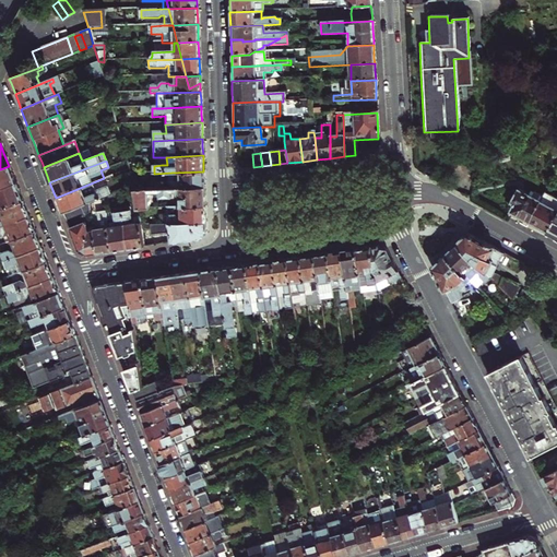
[(0,190),(15,185),(11,173),(9,166),(0,169),(0,190)]
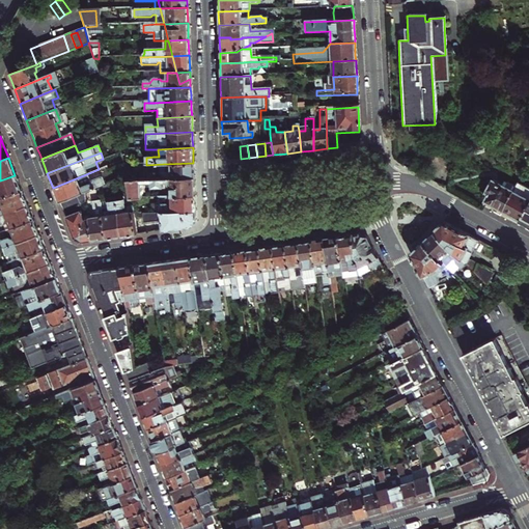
[(136,175),(136,182),(194,178),(193,169),(193,163),(163,164),(163,174),(136,175)]
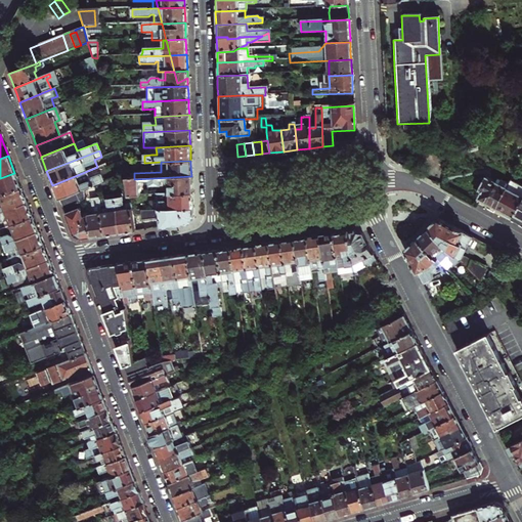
[(54,191),(57,200),(81,190),(95,185),(103,182),(100,176),(89,181),(85,172),(52,185),(54,191)]
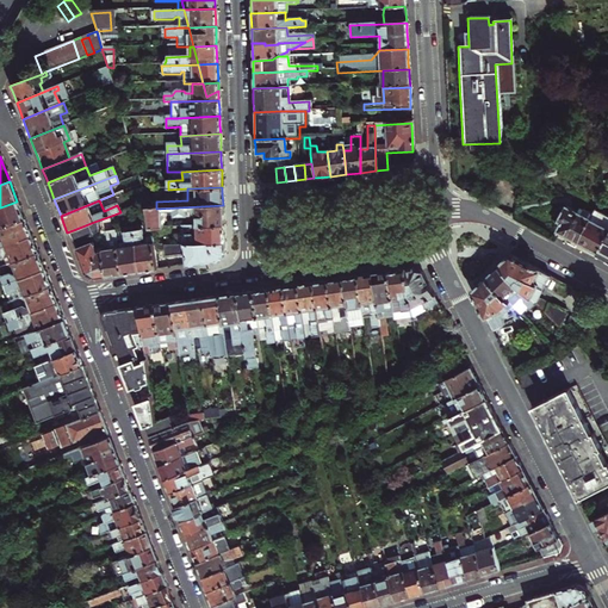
[(0,229),(24,219),(20,209),(17,202),(0,208),(0,229)]
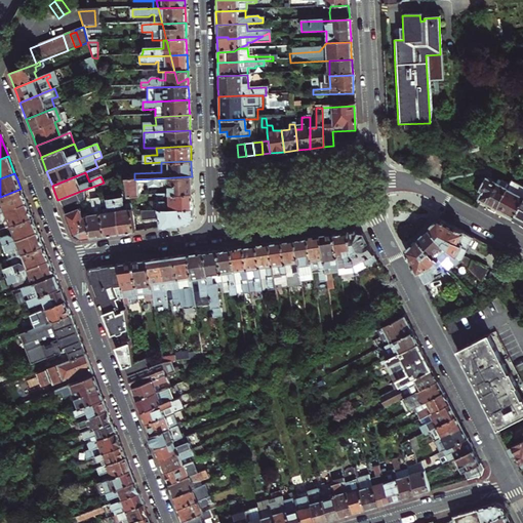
[(192,176),(134,179),(126,179),(128,198),(138,197),(138,183),(149,183),(149,188),(160,187),(160,183),(162,182),(167,187),(167,196),(192,195),(192,191),(192,182),(192,176)]
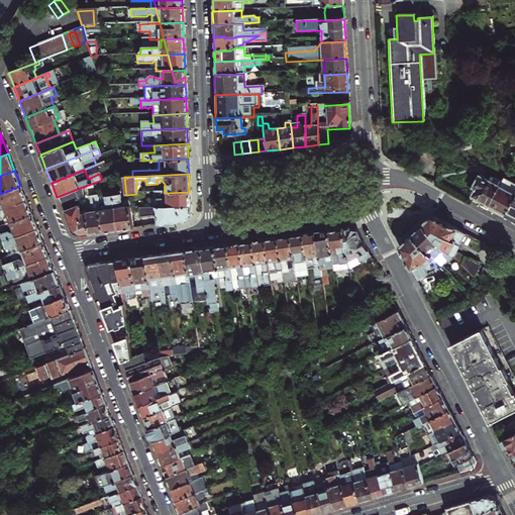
[(495,188),(479,179),(475,179),(471,185),(472,190),(475,191),(470,199),(478,203),(488,208),(500,185),(497,184),(495,188)]
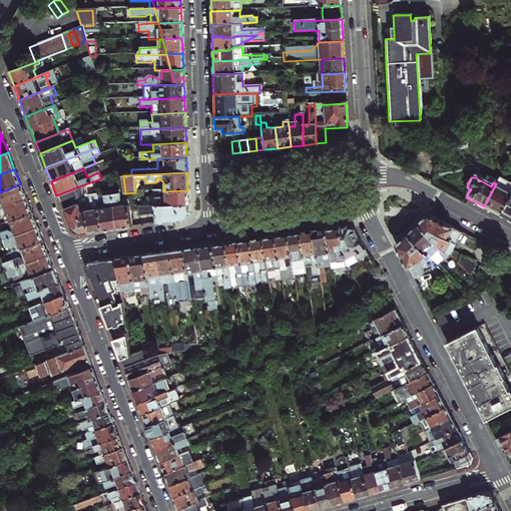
[(499,185),(496,183),(484,206),(492,210),(500,215),(510,196),(497,189),(499,185)]
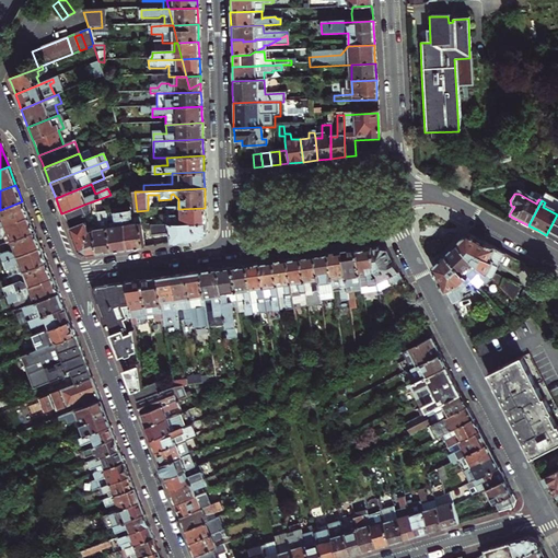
[(0,228),(28,217),(27,213),(22,201),(0,210),(0,228)]
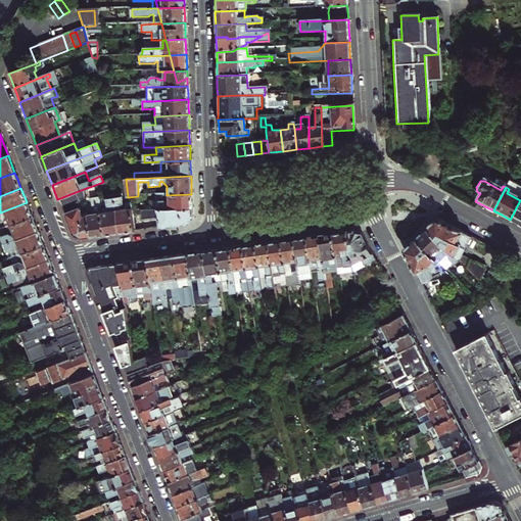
[(57,199),(61,208),(83,200),(81,190),(57,199)]
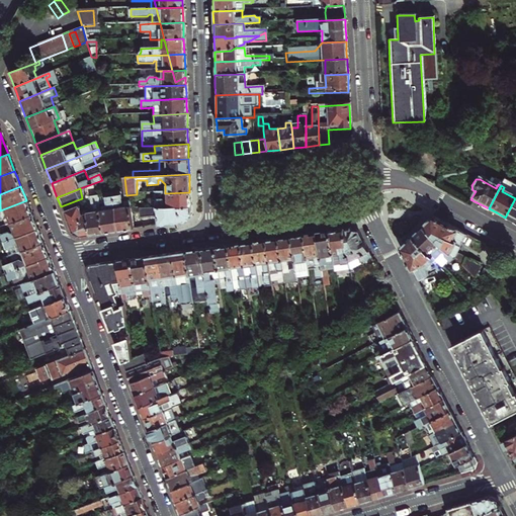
[(154,193),(155,208),(190,207),(190,203),(189,192),(165,193),(154,193)]
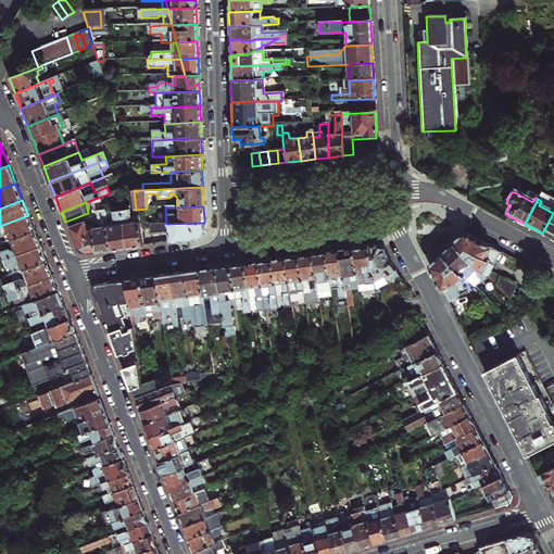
[(140,236),(139,225),(137,217),(129,218),(128,210),(121,211),(126,249),(130,248),(142,246),(140,236)]
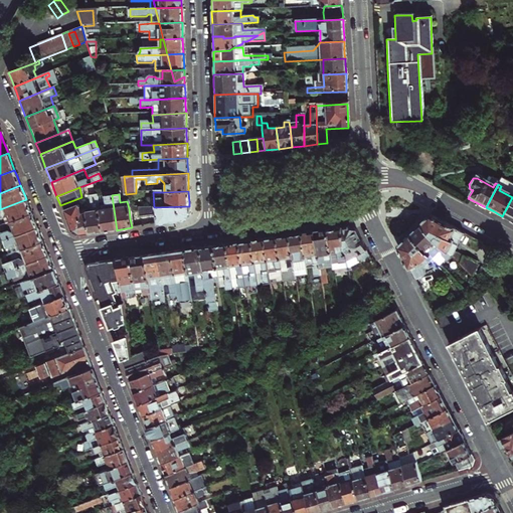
[(97,204),(96,195),(89,196),(91,211),(83,212),(84,213),(88,234),(93,233),(101,232),(97,204)]
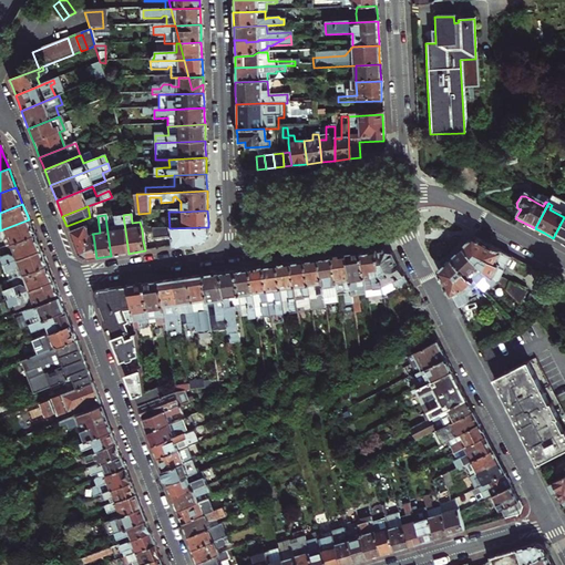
[(106,225),(111,256),(119,255),(129,254),(123,215),(114,217),(115,224),(106,225)]
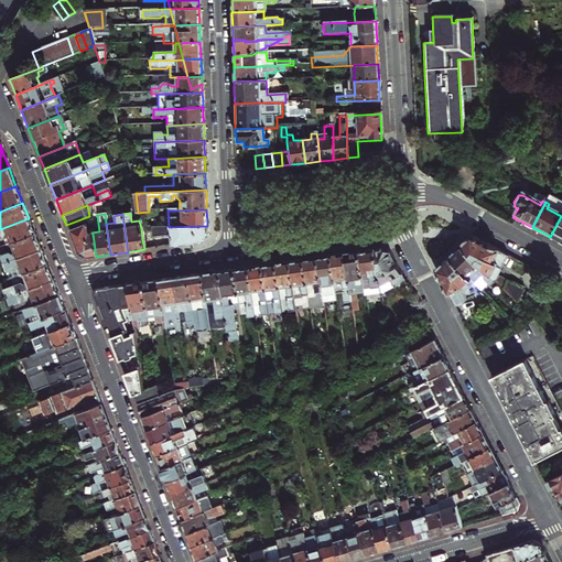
[(559,241),(561,242),(561,214),(561,216),(550,237),(559,241)]
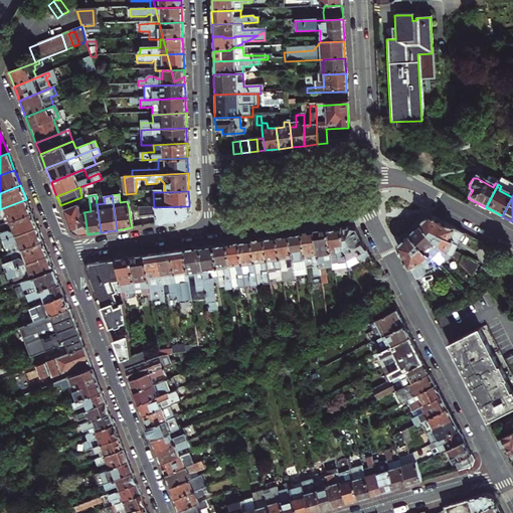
[(26,199),(0,209),(0,217),(2,216),(4,223),(31,212),(29,208),(26,199)]
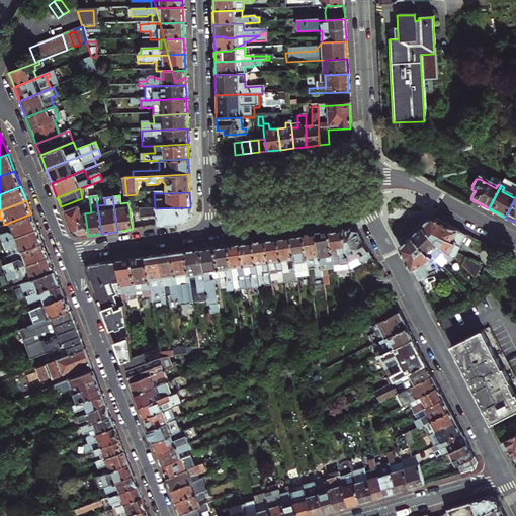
[(88,236),(85,215),(81,217),(77,207),(63,212),(71,234),(78,238),(84,237),(88,236)]
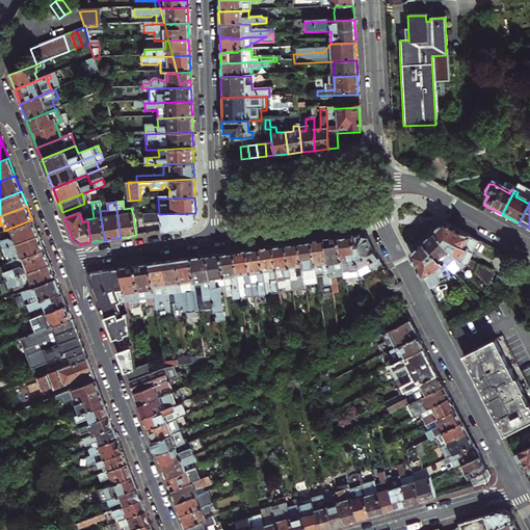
[(190,227),(195,221),(195,213),(159,214),(160,223),(162,232),(169,231),(190,227)]
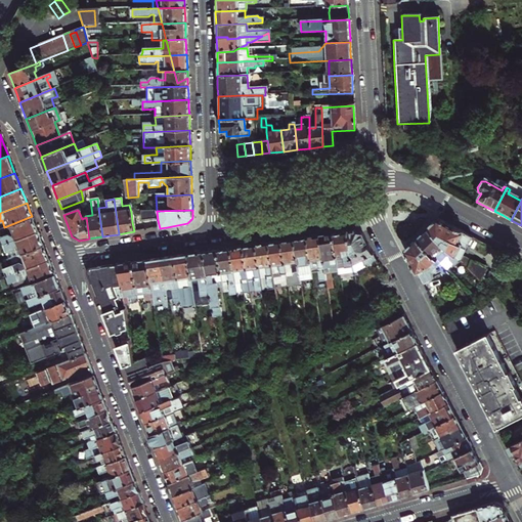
[(154,211),(131,212),(132,222),(158,220),(157,211),(154,211)]
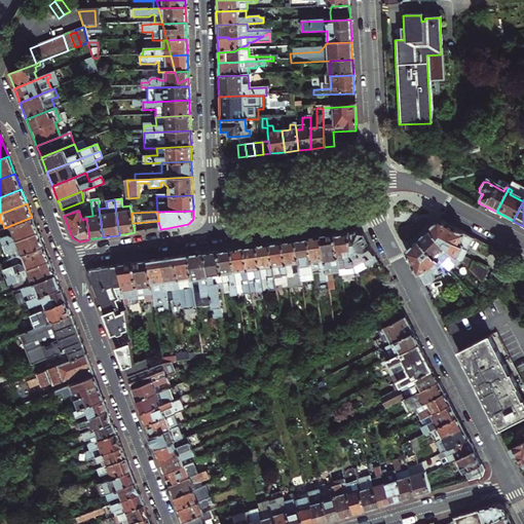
[(37,230),(32,217),(4,228),(7,235),(0,238),(0,245),(1,247),(38,233),(37,230)]
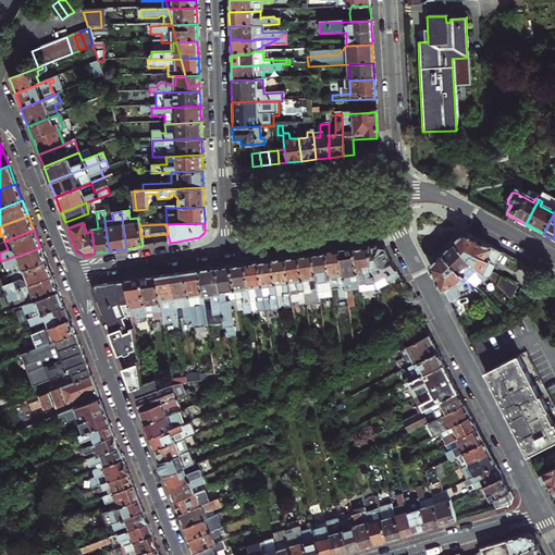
[(488,280),(507,300),(515,290),(488,274),(500,255),(463,234),(457,239),(453,245),(488,280)]
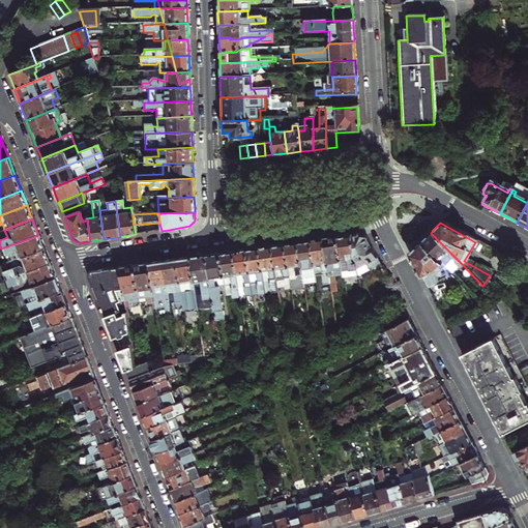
[(419,243),(443,268),(451,260),(460,270),(464,266),(431,233),(426,238),(419,243)]
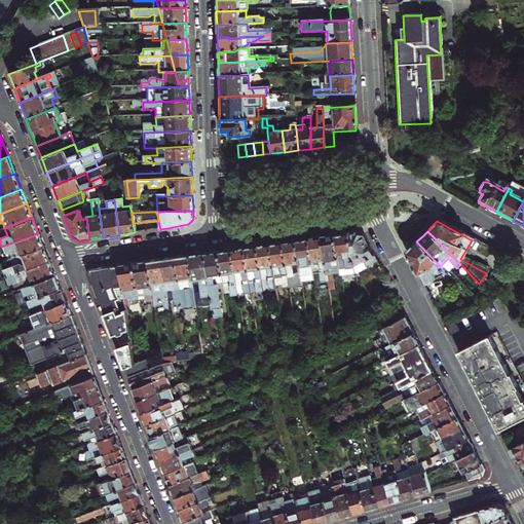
[(347,233),(352,274),(365,268),(371,268),(373,263),(375,263),(362,236),(357,234),(353,232),(347,233)]
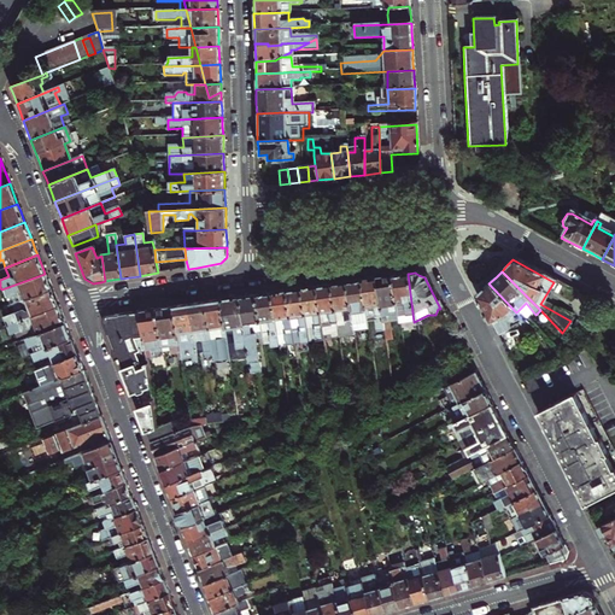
[(17,304),(18,303),(51,291),(50,286),(45,274),(1,290),(5,298),(13,296),(17,304)]
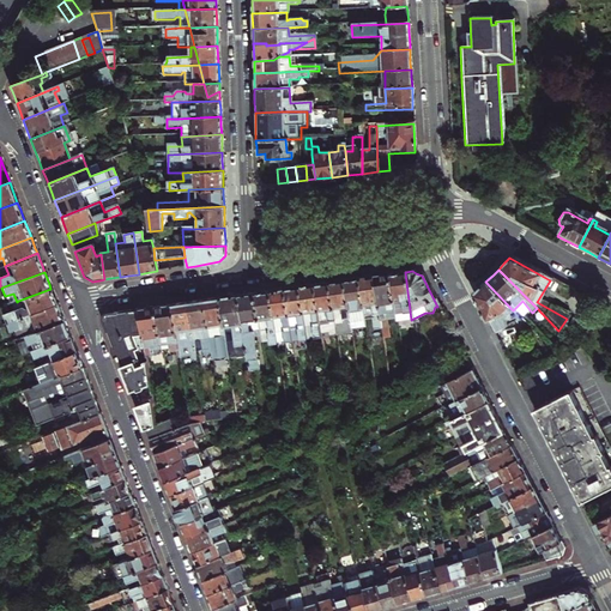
[(397,273),(388,274),(394,315),(395,324),(411,321),(411,320),(405,272),(397,273)]
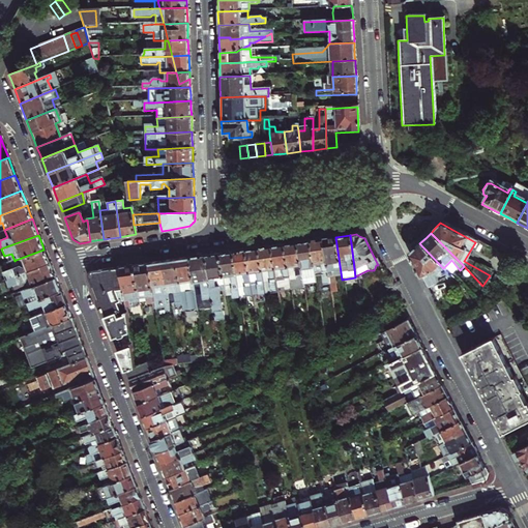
[(321,239),(328,285),(329,293),(334,292),(331,273),(341,272),(335,237),(327,238),(321,239)]
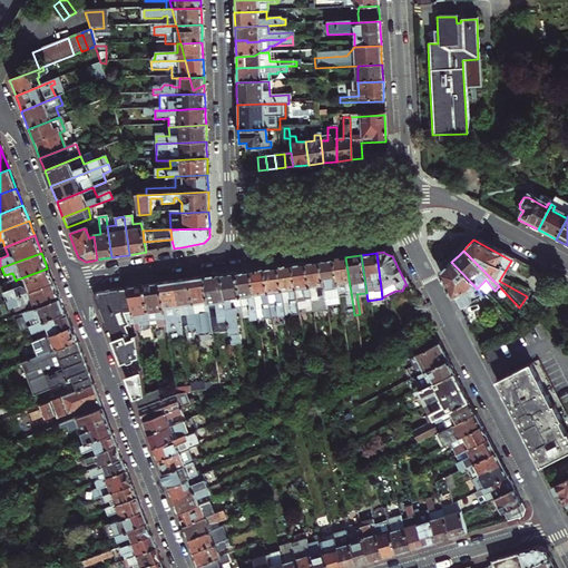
[(339,307),(353,306),(345,257),(339,258),(332,260),(336,294),(339,307)]
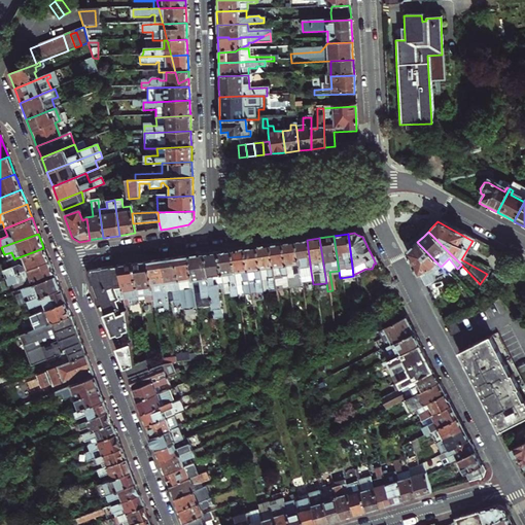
[(311,272),(307,240),(301,241),(293,242),(299,274),(301,286),(313,284),(311,272)]
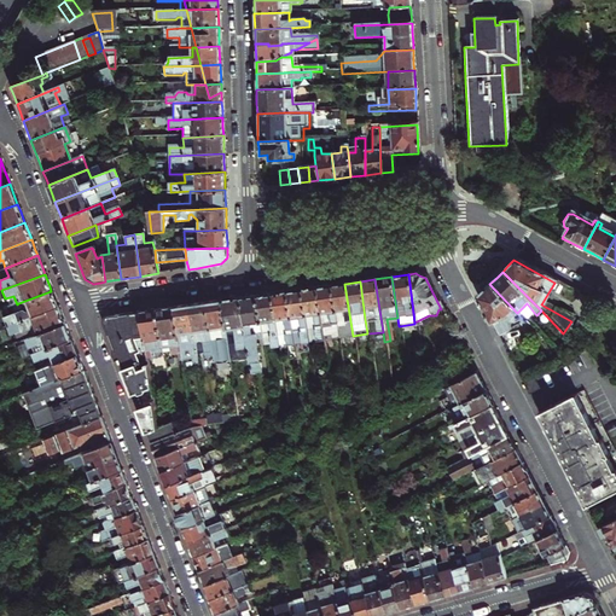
[(329,285),(335,323),(337,323),(340,338),(353,336),(350,321),(344,284),(337,285),(329,285)]
